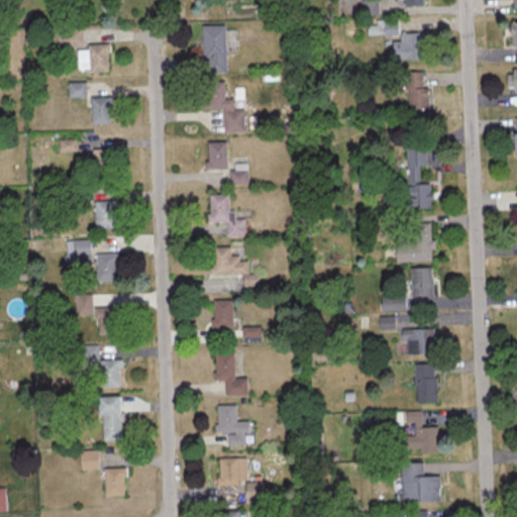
[(357,0),(358,11),(378,11),(377,0),(357,0)]
